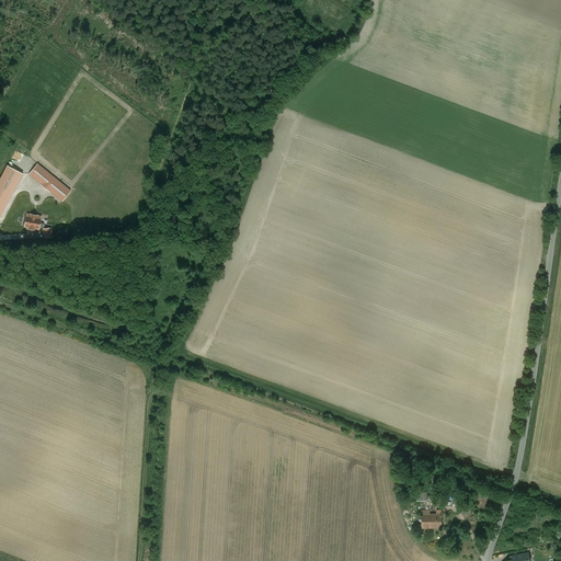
[(37,163),(29,174),(63,202),(71,191),(37,163)]
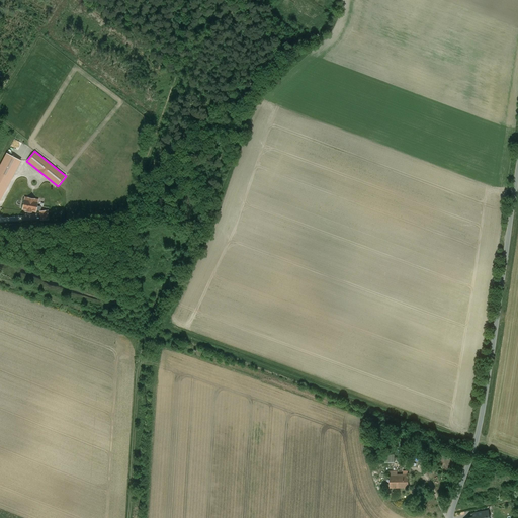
[(6,153),(0,165),(0,199),(21,161),(6,153)]
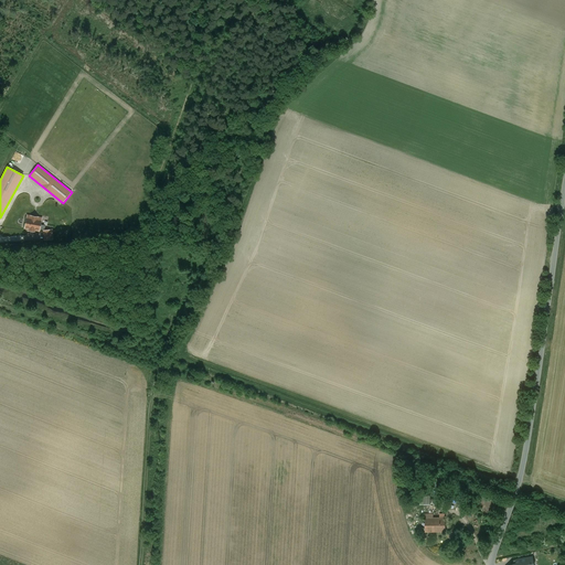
[(31,219),(27,217),(24,227),(29,228),(29,231),(34,232),(35,230),(40,231),(40,230),(44,231),(45,225),(40,224),(41,221),(36,220),(38,217),(31,216),(31,219)]
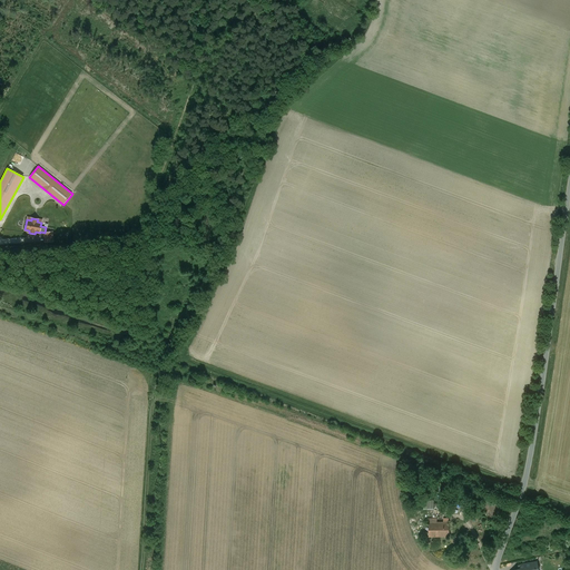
[(53,242),(52,232),(43,233),(45,243),(53,242)]
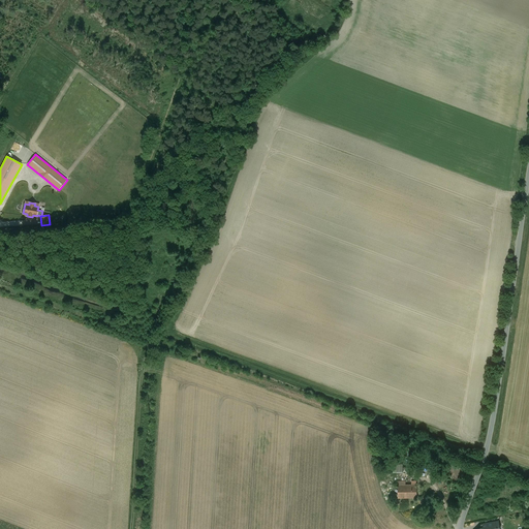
[(417,485),(405,485),(398,486),(398,488),(398,498),(417,498),(417,485)]
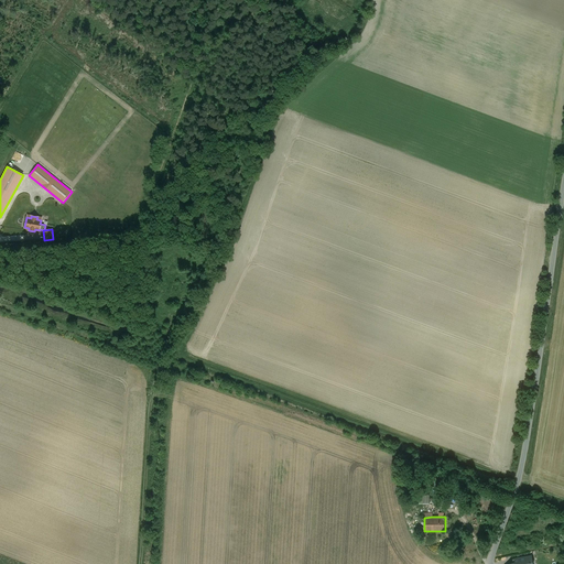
All buildings are outlined.
